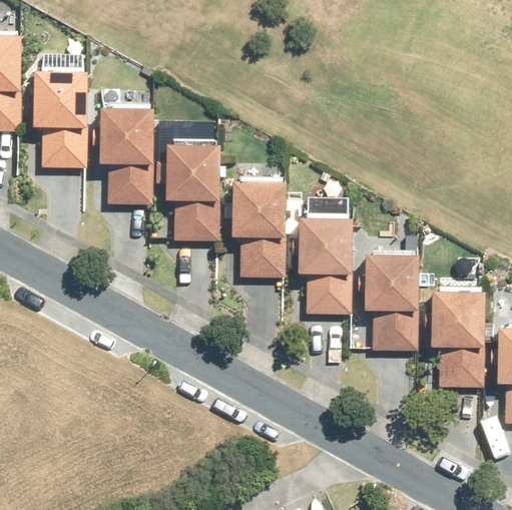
[(22,33),(0,33),(0,132),(21,132),(22,33)]
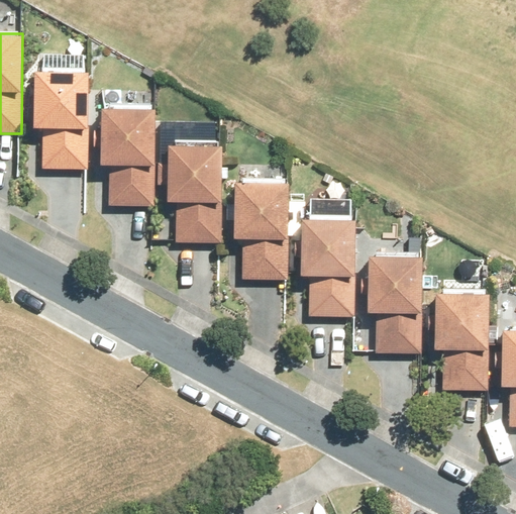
[(42,127),(41,170),(87,171),(88,72),(32,70),(32,126),(42,127)]
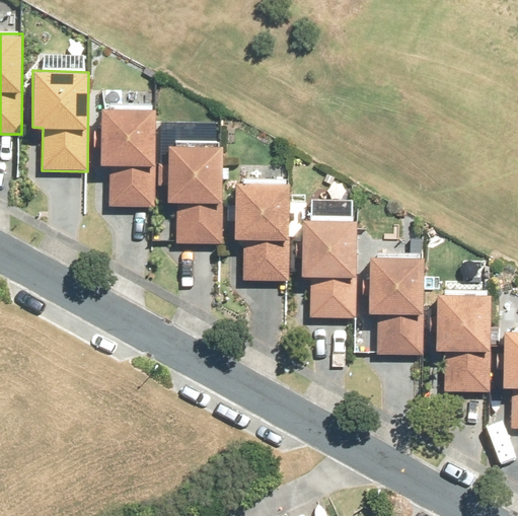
[(155,109),(100,106),(100,164),(109,164),(109,207),(154,208),(155,109)]
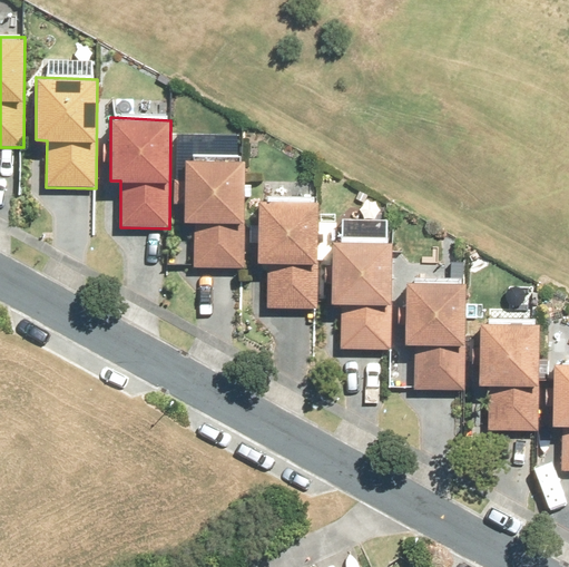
[(194,221),(193,269),(244,269),(245,160),(185,159),(184,221),(194,221)]
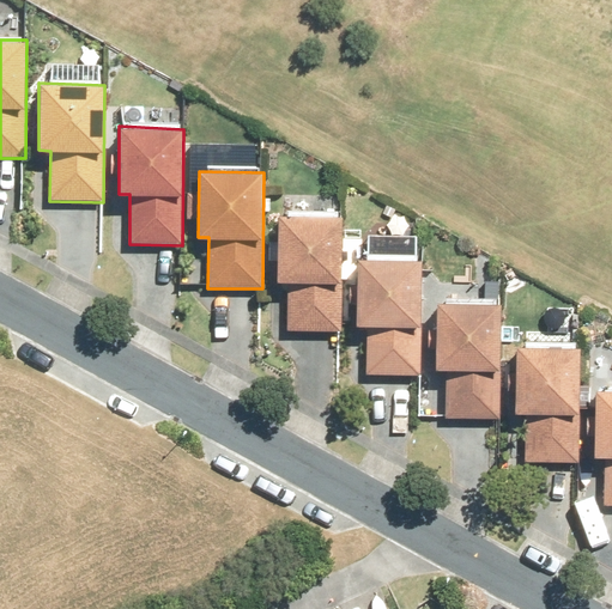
[(279,214),(277,281),(288,282),(286,330),(341,332),(343,215),(279,214)]
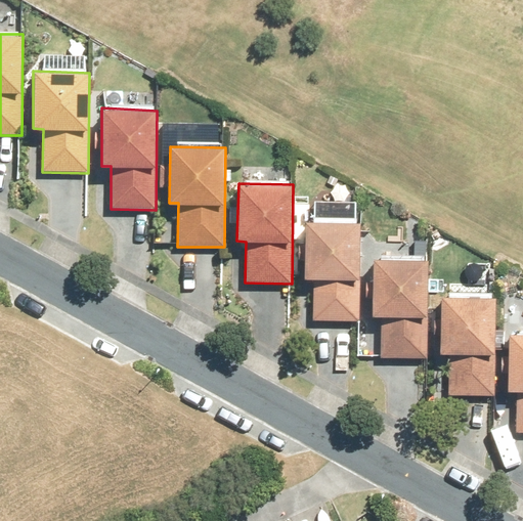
[(360,222),(306,220),(305,278),(313,278),(312,320),(359,321),(360,222)]
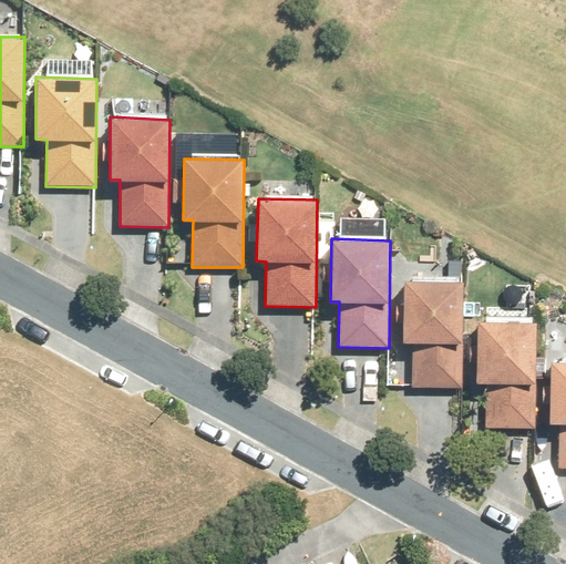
[(403,282),(403,341),(413,342),(412,388),(462,389),(463,282),(403,282)]
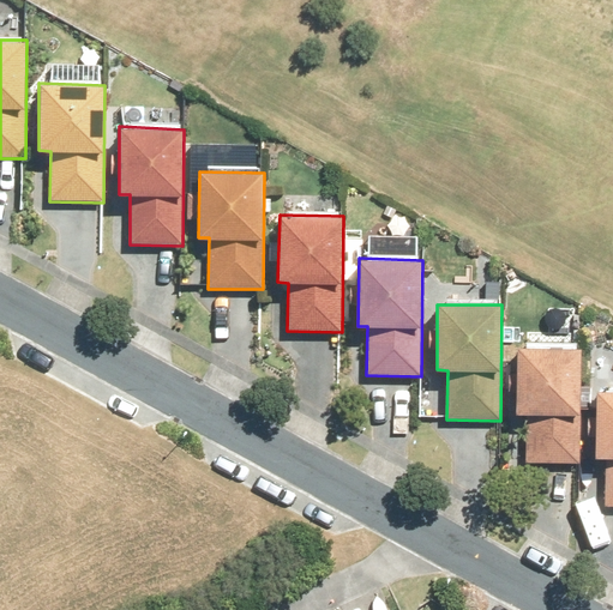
[(527,414),(526,464),(580,464),(581,348),(517,345),(516,414),(527,414)]
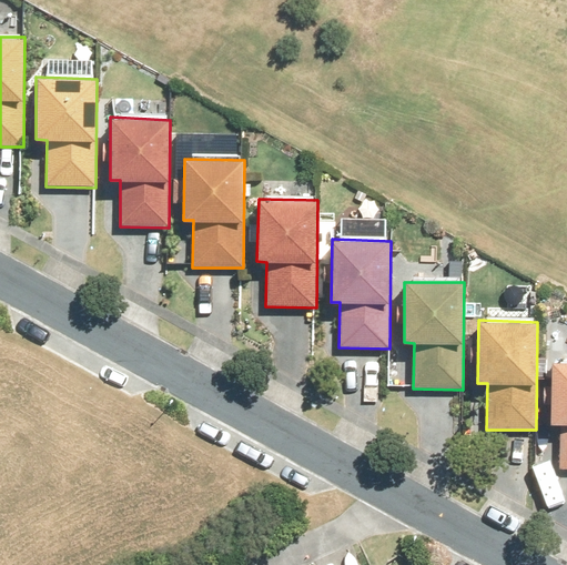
[(560,424),(559,468),(566,468),(566,361),(553,361),(550,423),(560,424)]
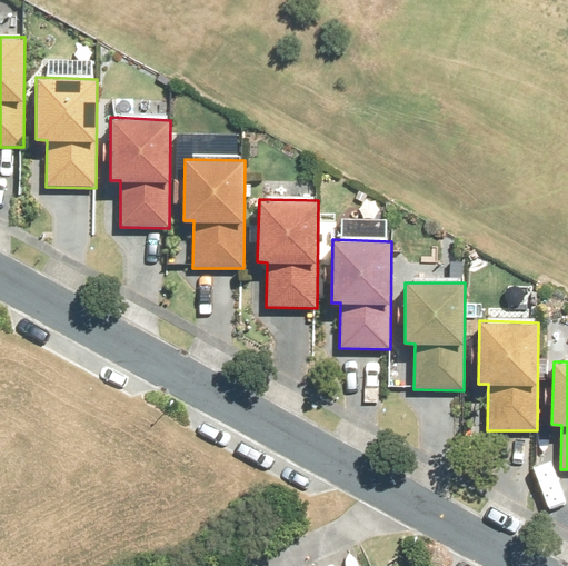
All buildings are outlined.
